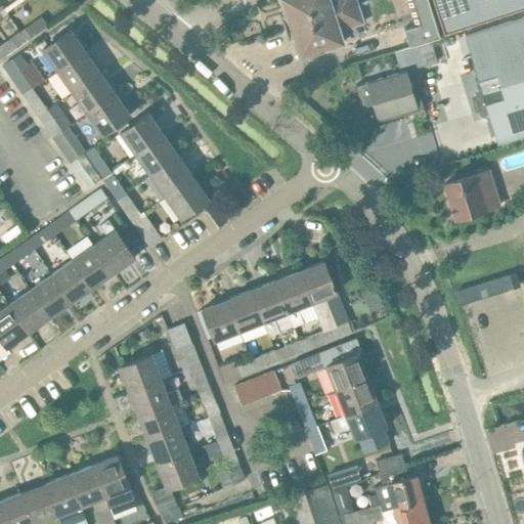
[(281,0),(287,15),(290,26),(356,4),(354,0),(281,0)]
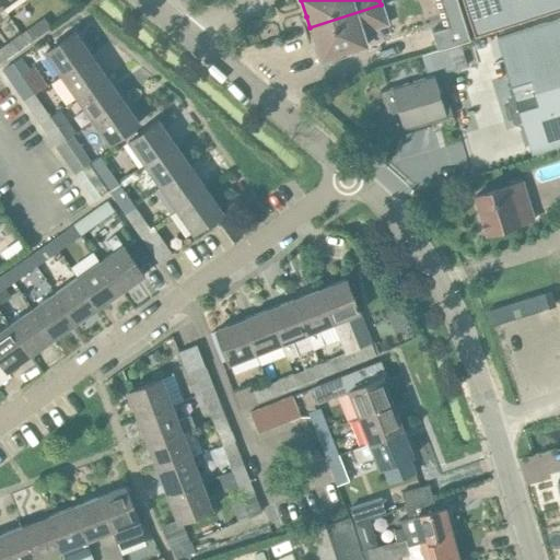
[(438,47),(469,37),(457,0),(435,0),(444,25),(432,30),(438,47)]
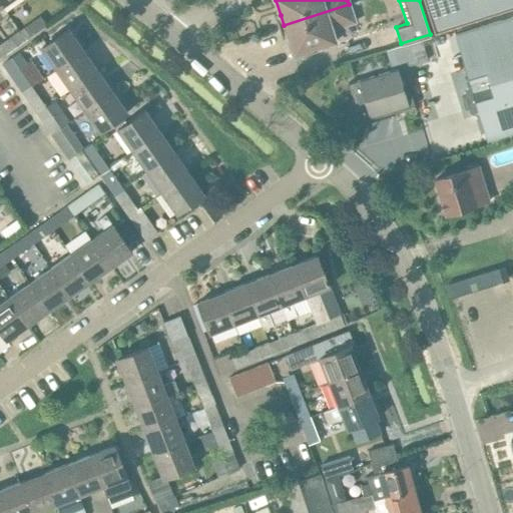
[(512,0),(424,0),(435,30),(512,4),(512,0)]
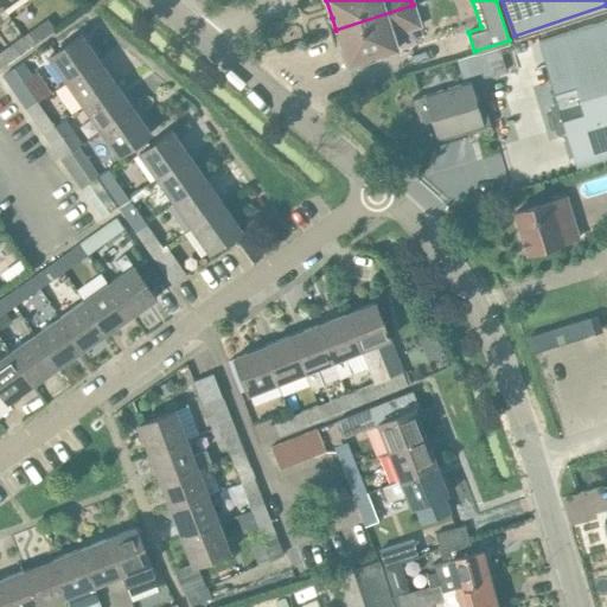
[(413,5),(336,30),(347,64),(397,49),(393,33),(419,25),(413,5)]
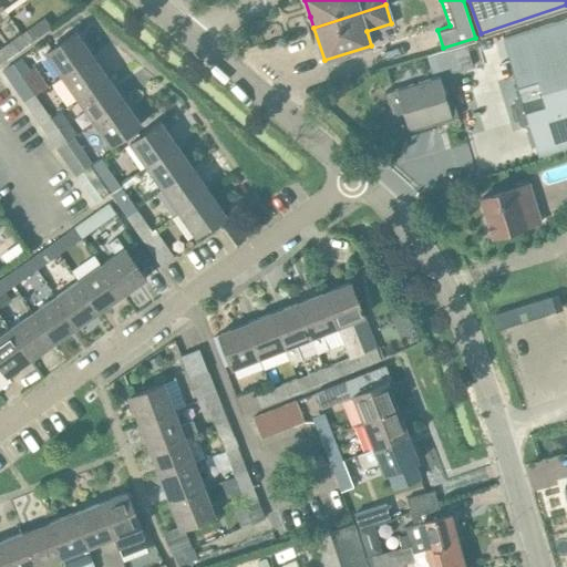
[(20,33),(29,44),(52,28),(44,16),(20,33)]
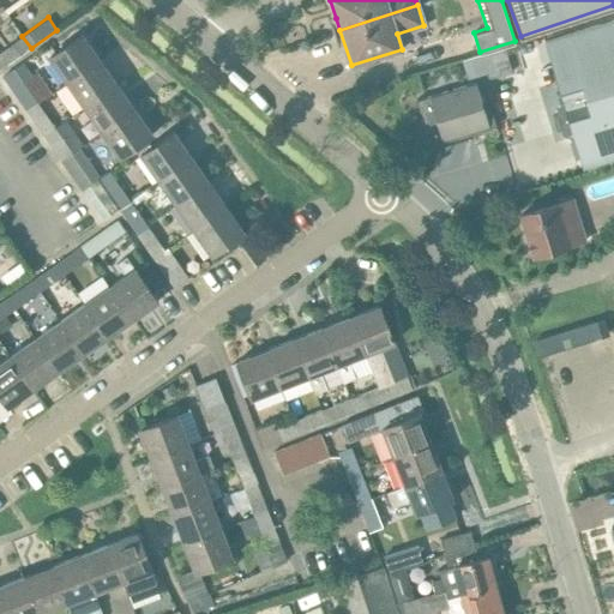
[(613,18),(545,40),(564,103),(560,104),(557,112),(563,133),(570,137),(573,136),(583,168),(613,158),(613,18)]
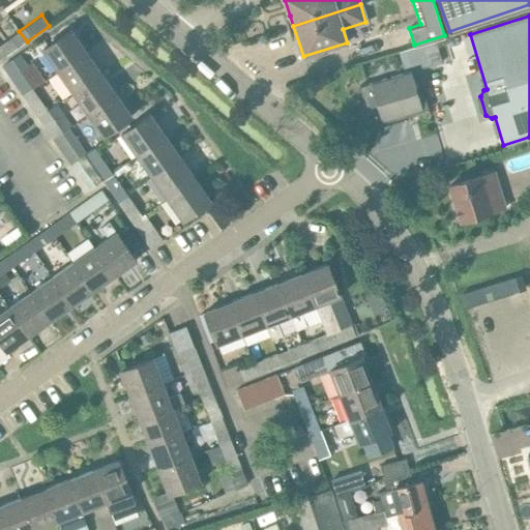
[(57,68),(86,50),(70,29),(42,49),(57,68)]
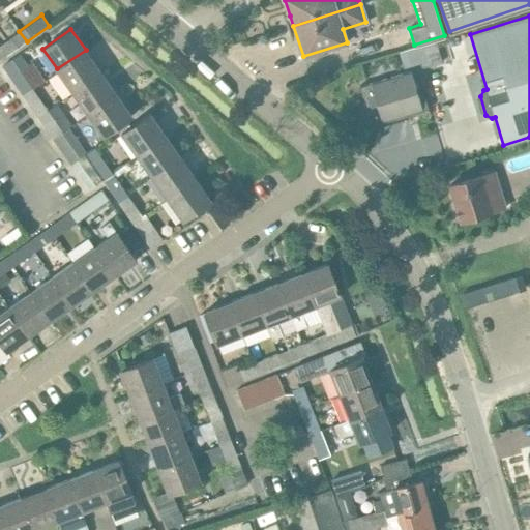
[(0,43),(0,46),(6,55),(27,41),(19,31),(0,43)]
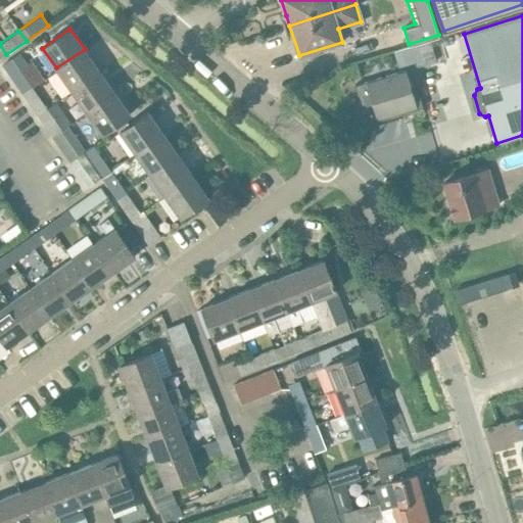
[(430,40),(394,51),(399,68),(416,63),(417,66),(436,60),(430,40)]
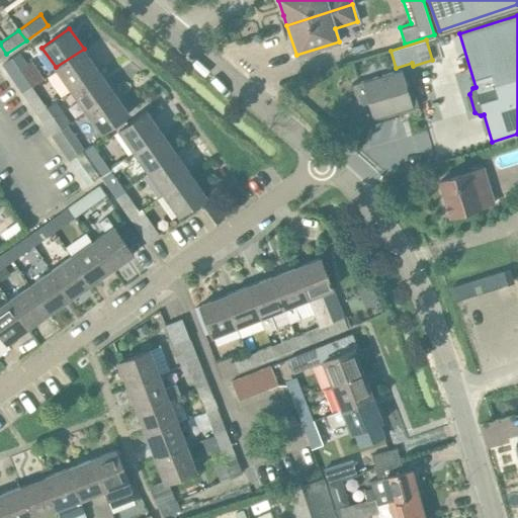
[(70,88),(98,70),(84,49),(56,67),(70,88)]
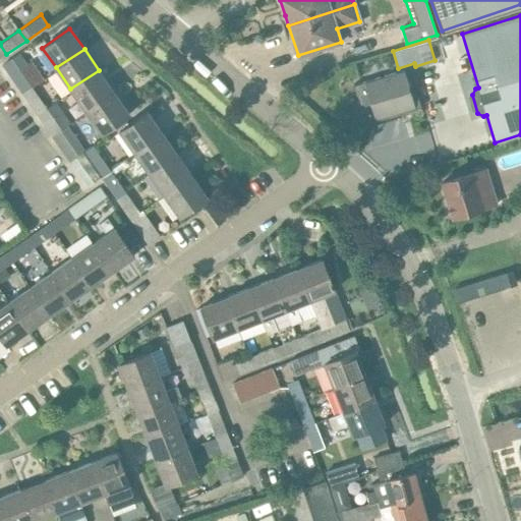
[(20,91),(31,83),(20,68),(27,63),(19,52),(2,64),(20,91)]
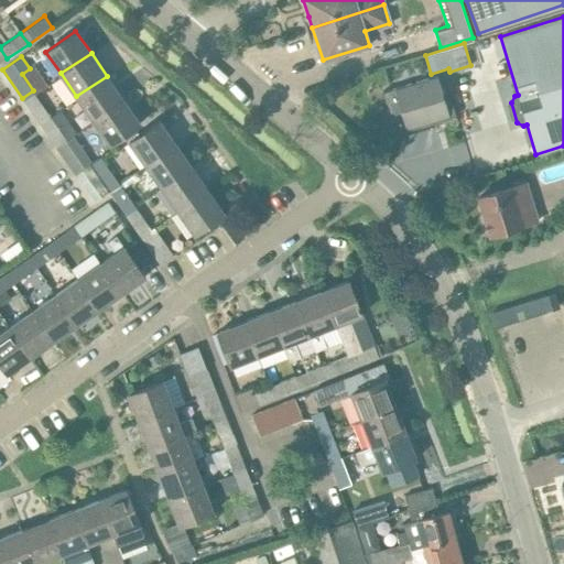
[(444,96),(436,75),(393,87),(381,91),(389,117),(401,112),(407,129),(456,115),(449,95),(444,96)]
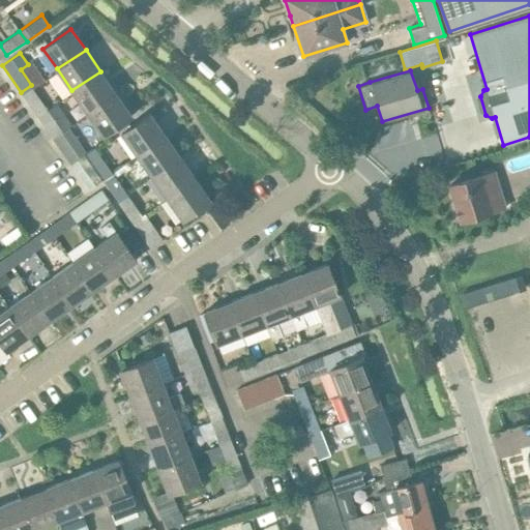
[(87,113),(116,93),(100,71),(71,90),(87,113)]
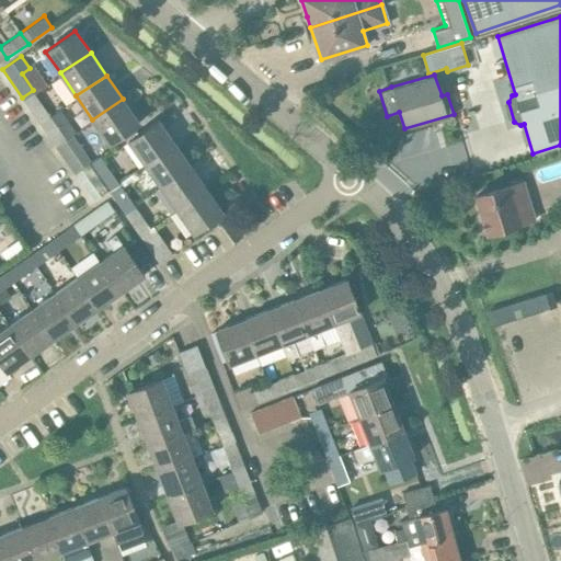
[(38,121),(49,113),(33,90),(22,98),(38,121)]
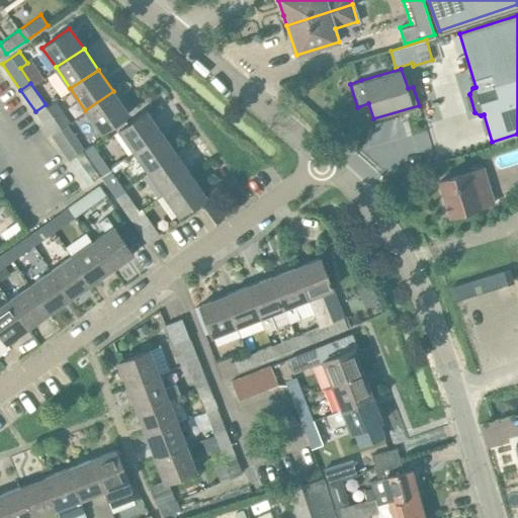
[(113,91),(85,110),(101,133),(128,113),(113,91)]
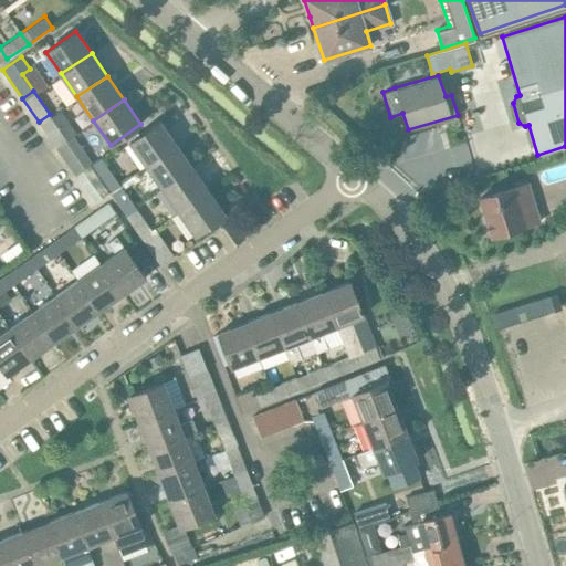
[(50,114),(39,122),(55,146),(66,138),(50,114)]
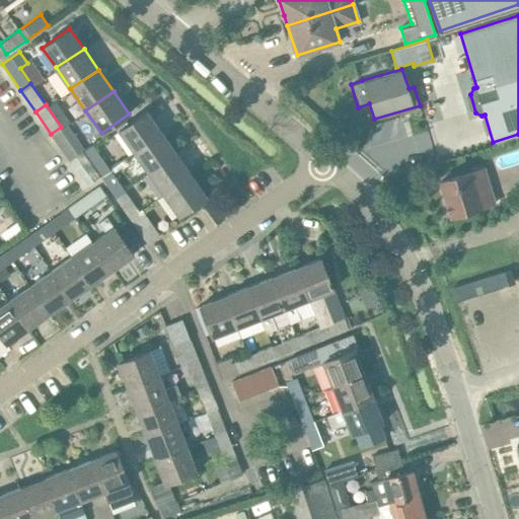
[(133,150),(161,132),(147,110),(119,130),(133,150)]
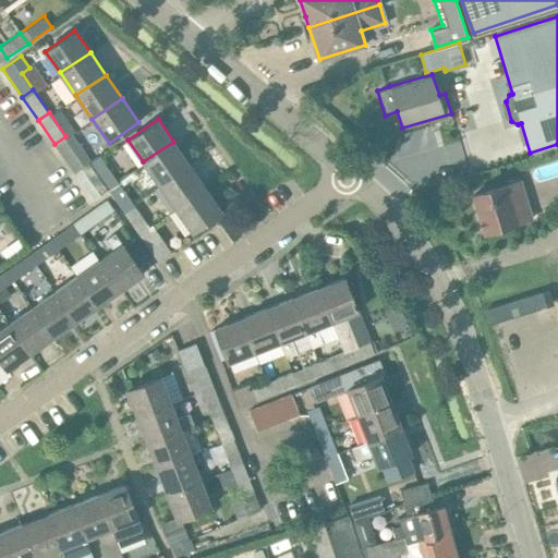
[(65,136),(55,144),(72,168),(82,160),(65,136)]
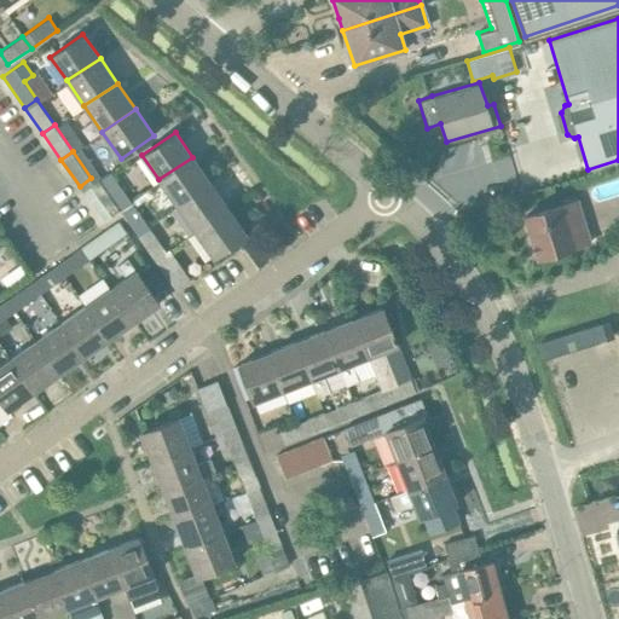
[(177,204),(210,181),(192,157),(158,179),(177,204)]
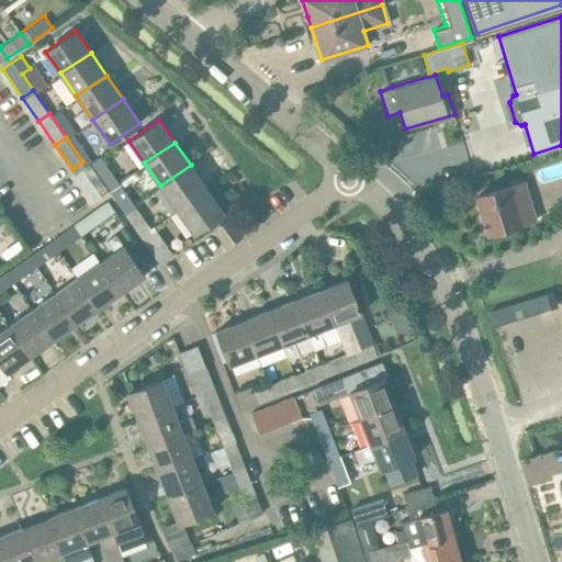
[(107,188),(117,180),(101,156),(90,164),(107,188)]
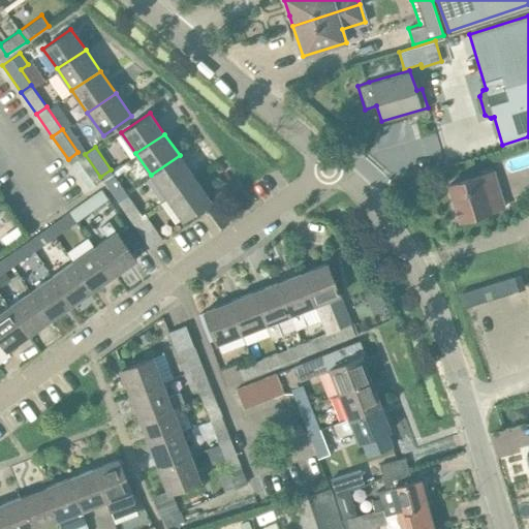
[(165,195),(194,177),(180,155),(151,175),(165,195)]
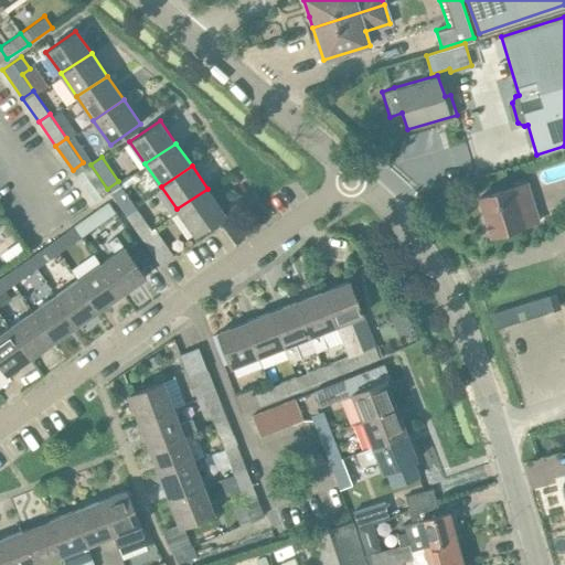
[(118,181),(107,189),(123,211),(134,204),(118,181)]
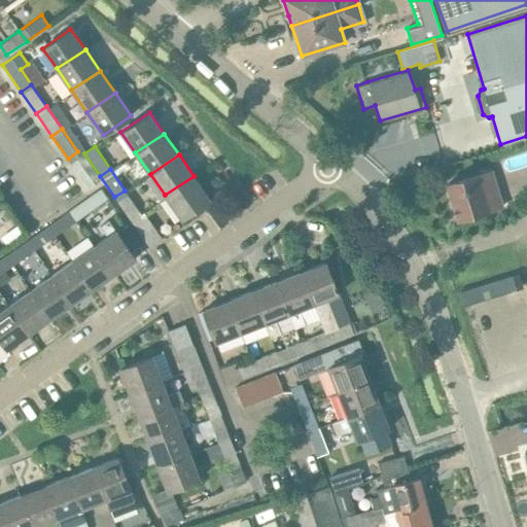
[(457,219),(502,205),(491,170),(447,184),(457,219)]
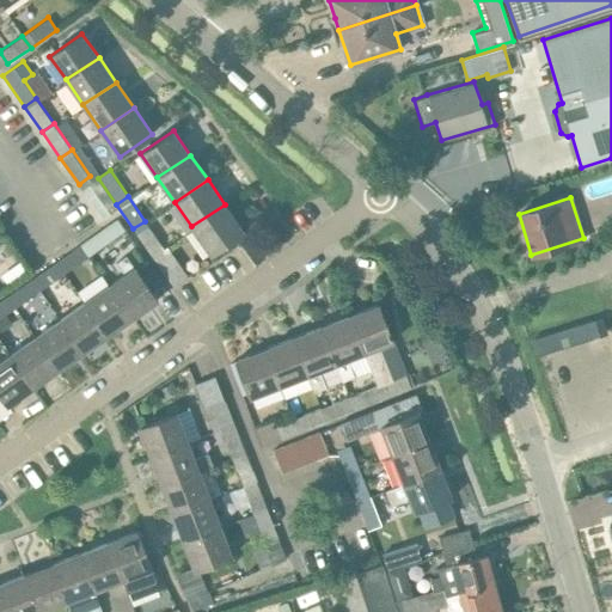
[(225,204),(191,226),(210,254),(244,231),(225,204)]
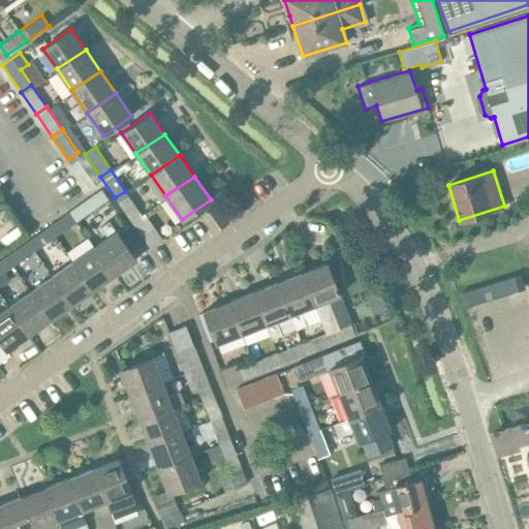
[(130,219),(141,212),(125,191),(115,197),(130,219)]
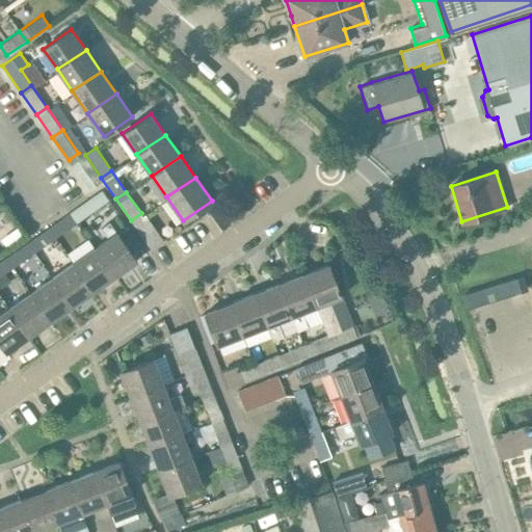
[(71,211),(78,221),(99,207),(91,196),(71,211)]
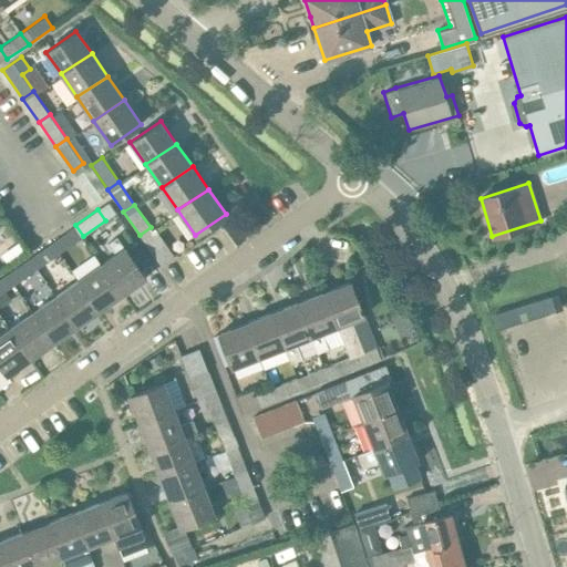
[(51,243),(59,254),(83,236),(75,225),(51,243)]
